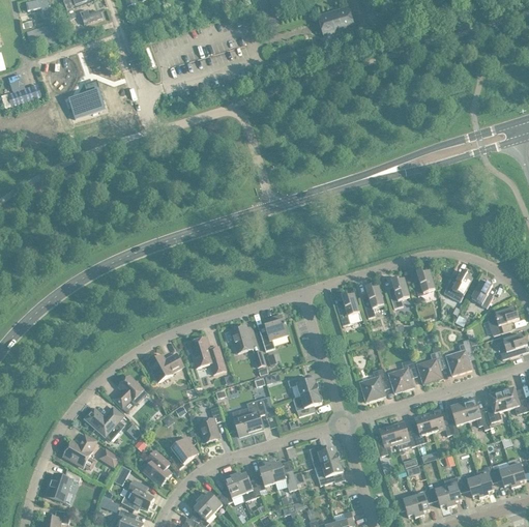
[(37,0),(26,2),(27,11),(41,8),(45,20),(52,18),(51,6),(50,0),(37,0)]
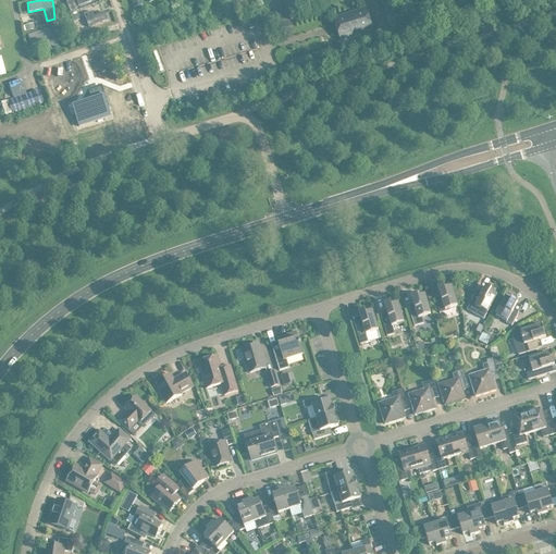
[(365,7),(333,15),(340,36),(342,35),(343,36),(348,34),(349,33),(351,32),(351,34),(359,32),(359,29),(371,26),(365,7)]
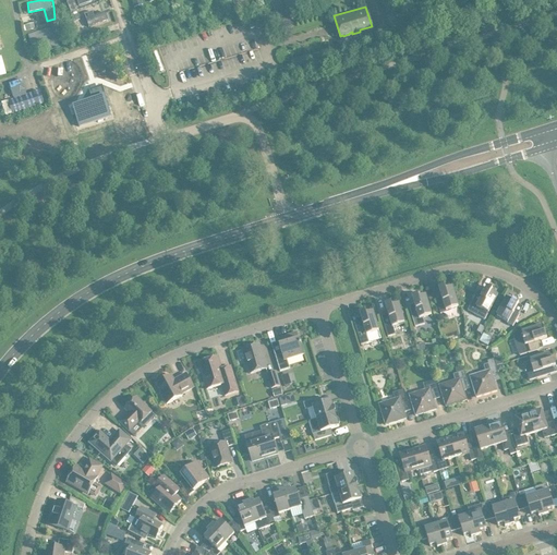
[(91,27),(109,20),(106,11),(95,15),(93,10),(85,13),(91,27)]
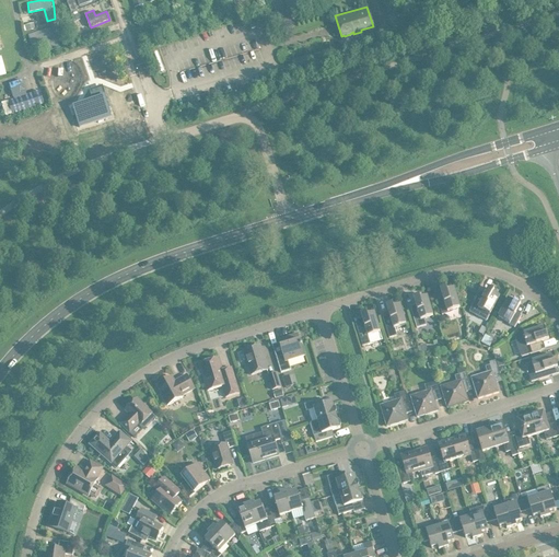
[(55,26),(30,34),(32,44),(47,39),(50,49),(61,46),(55,26)]
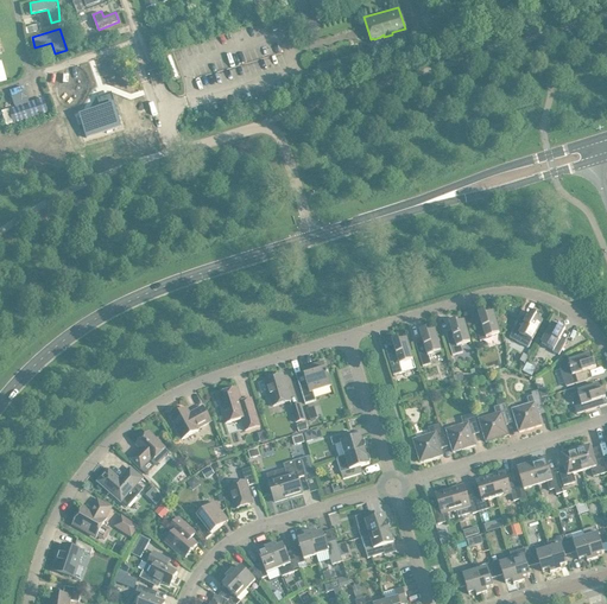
[(334,56),(315,62),(318,71),(337,67),(334,56)]
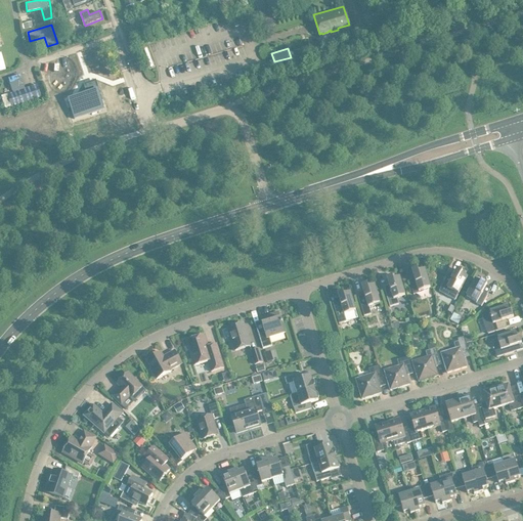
[(86,89),(64,96),(72,116),(100,105),(95,90),(91,79),(88,81),(83,82),(86,89)]
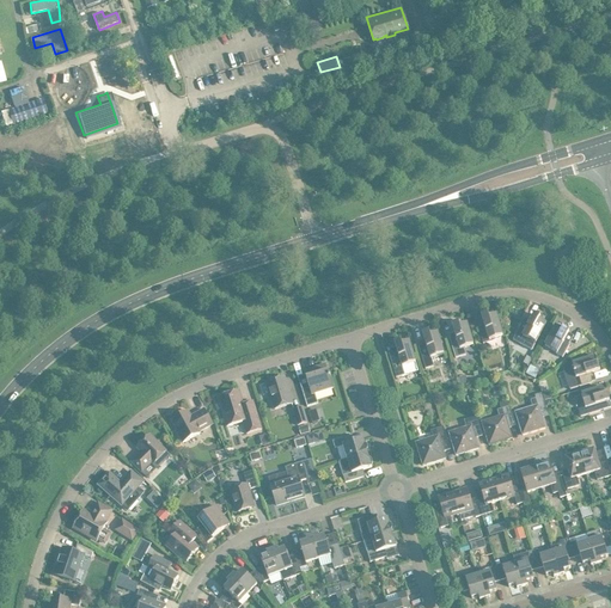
[(8,110),(14,124),(49,112),(44,97),(8,110)]
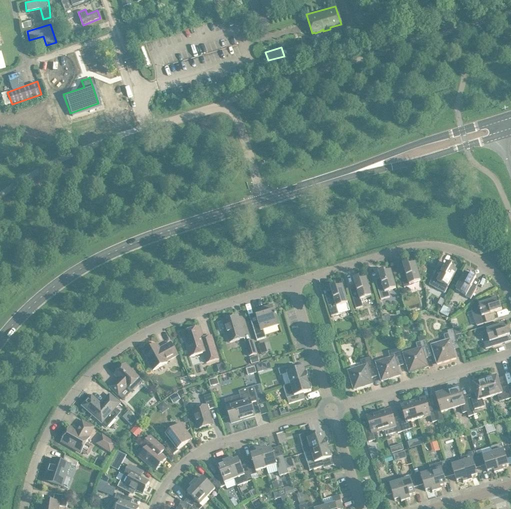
[(404,271),(399,273),(402,285),(408,283),(408,282),(413,280),(419,278),(413,260),(407,262),(407,260),(401,262),(404,271)]
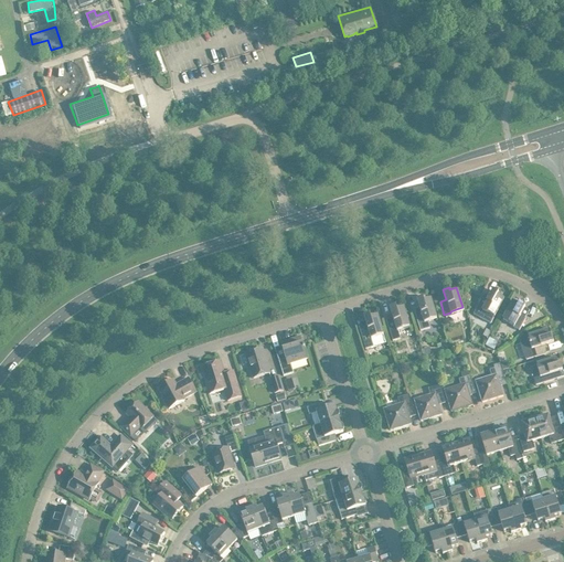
[(470,308),(490,319),(502,296),(497,293),(498,290),(492,287),(487,297),(481,294),(476,304),(474,301),(470,308)]
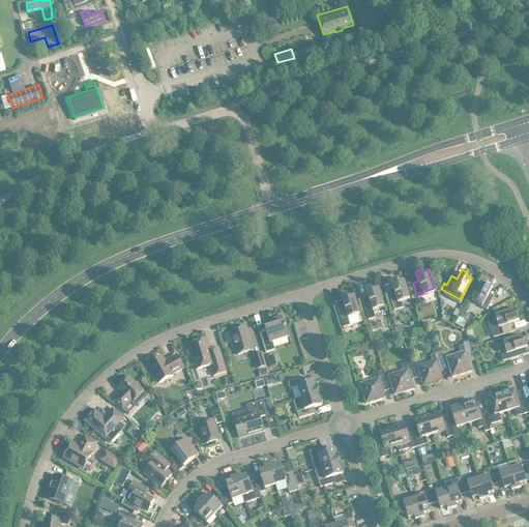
[(393,289),(387,290),(392,308),(402,304),(400,298),(402,298),(402,297),(408,295),(403,277),(397,280),(395,277),(390,279),(393,289)]
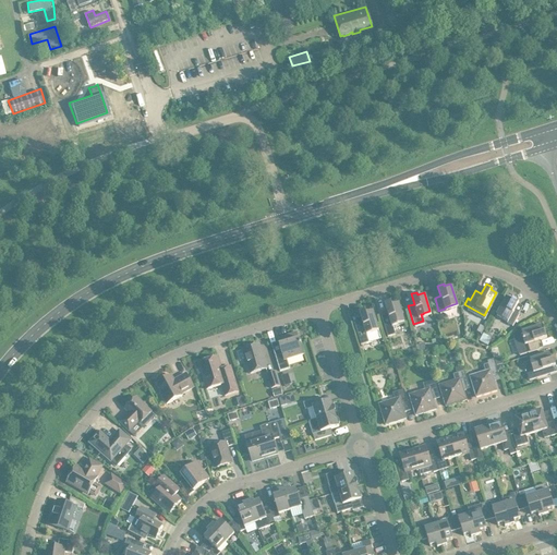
[(522,303),(519,302),(520,299),(515,296),(513,297),(512,297),(511,298),(505,294),(495,312),(501,316),(500,316),(506,320),(506,321),(511,323),(522,303)]
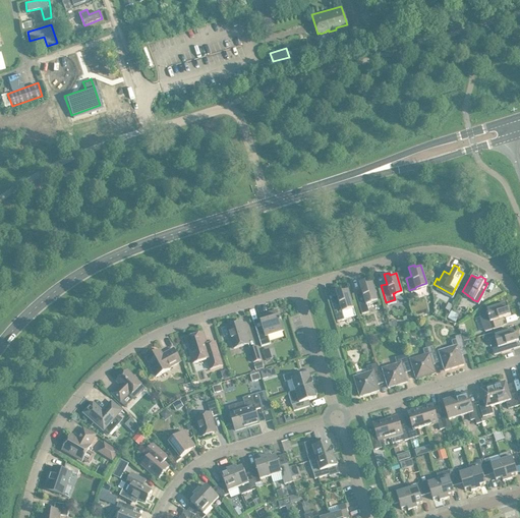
[(370,300),(377,298),(370,280),(364,282),(364,280),(358,282),(361,291),(355,293),(360,311),(367,309),(365,302),(370,300)]
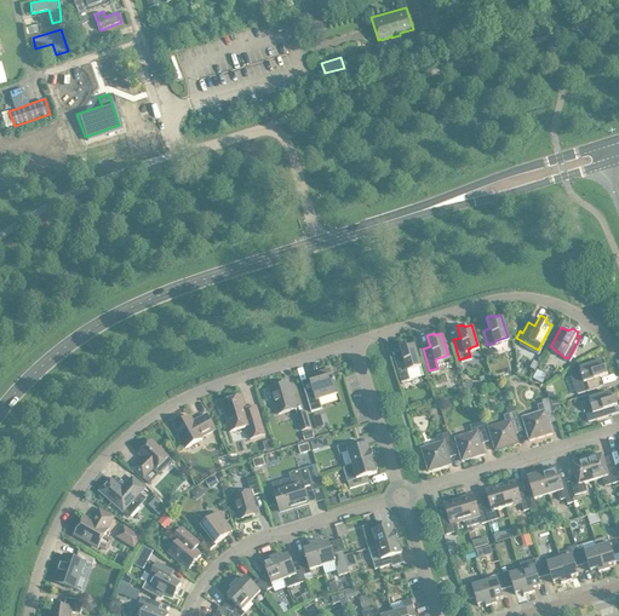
[(400,379),(408,376),(422,373),(419,363),(413,341),(406,344),(405,341),(399,344),(401,355),(393,358),(400,379)]
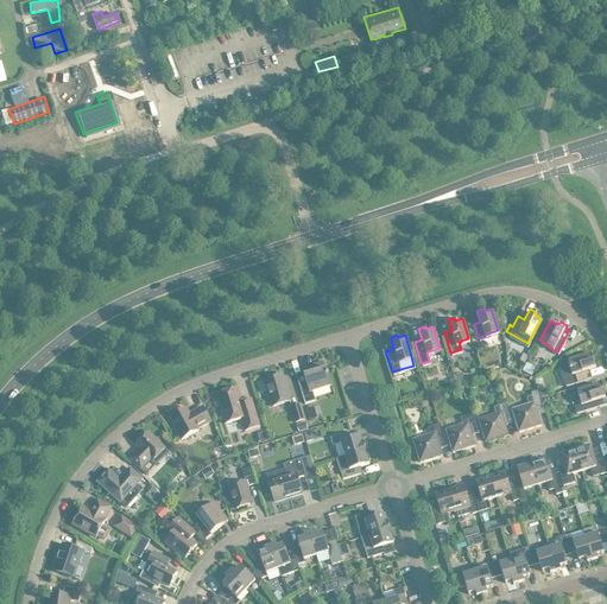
[(588,351),(567,358),(562,360),(558,362),(566,383),(586,377),(583,369),(598,366),(595,357),(590,358),(588,351)]
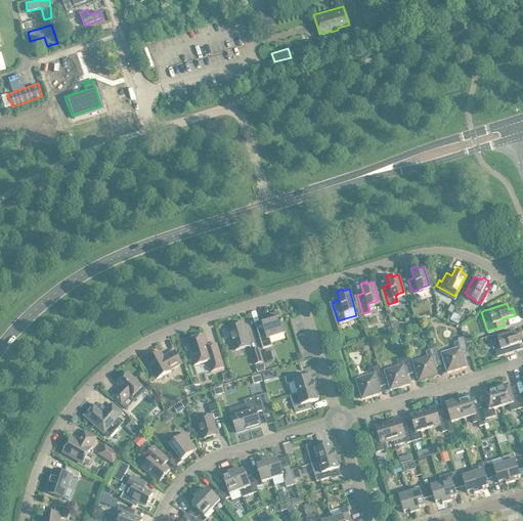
[(253,319),(261,345),(270,343),(268,335),(284,330),(279,315),(278,315),(277,309),(259,314),(260,317),(253,319)]
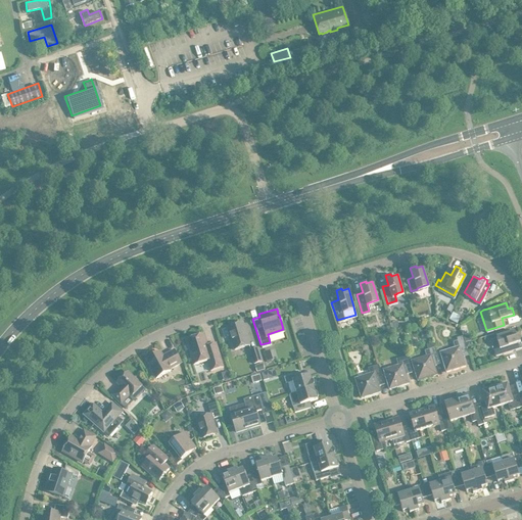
[(241,319),(226,324),(233,347),(248,342),(241,319)]
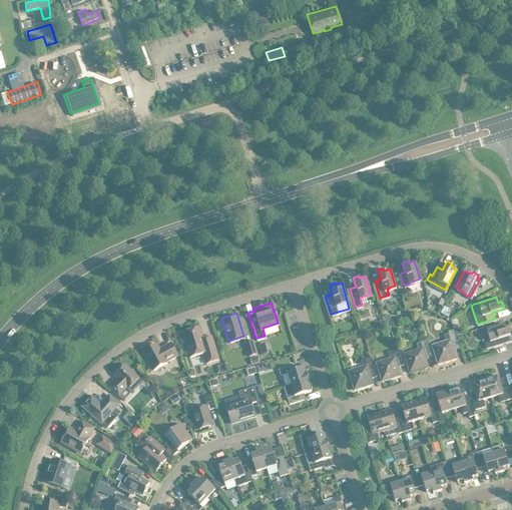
[(384,322),(391,320),(389,313),(382,315),(384,322)]
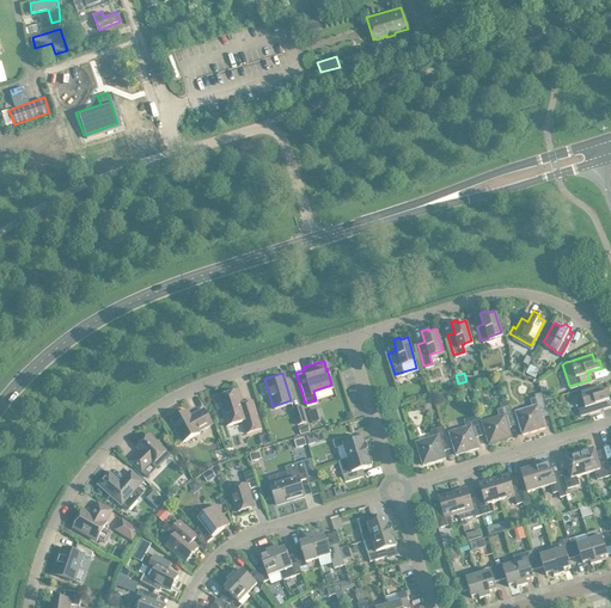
[(598,405),(600,404),(602,406),(610,404),(606,391),(604,392),(602,385),(580,391),(582,398),(581,399),(584,404),(576,406),(579,413),(599,407),(598,405)]
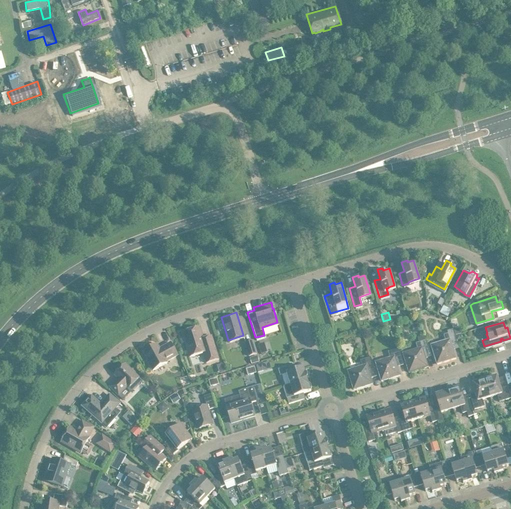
[(205,360),(217,356),(210,333),(202,336),(199,324),(181,330),(188,354),(202,350),(205,360)]
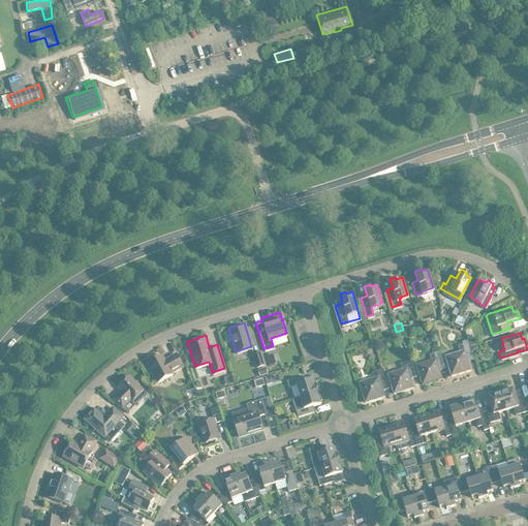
[(459,349),(443,353),(449,373),(469,367),(466,357),(472,354),(467,337),(461,339),(462,342),(457,343),(459,349)]
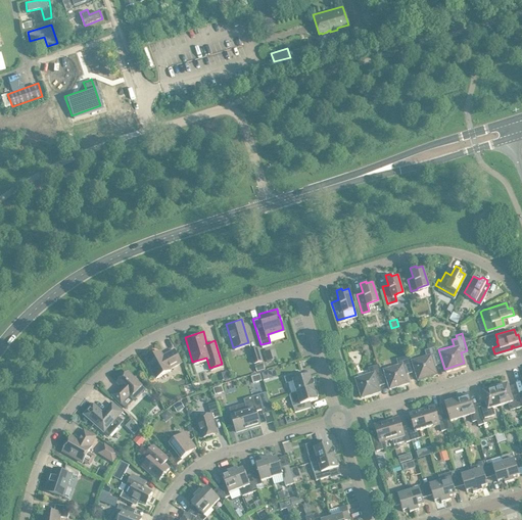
[(425,353),(411,359),(416,378),(436,372),(432,361),(438,360),(434,344),(427,346),(423,347),(425,353)]
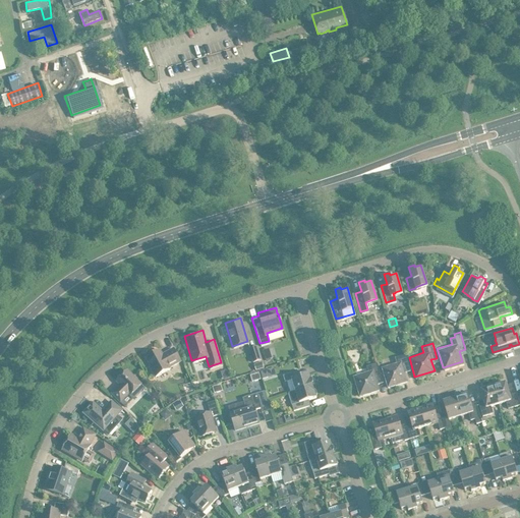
[(260,357),(255,344),(248,346),(252,359),(260,357)]
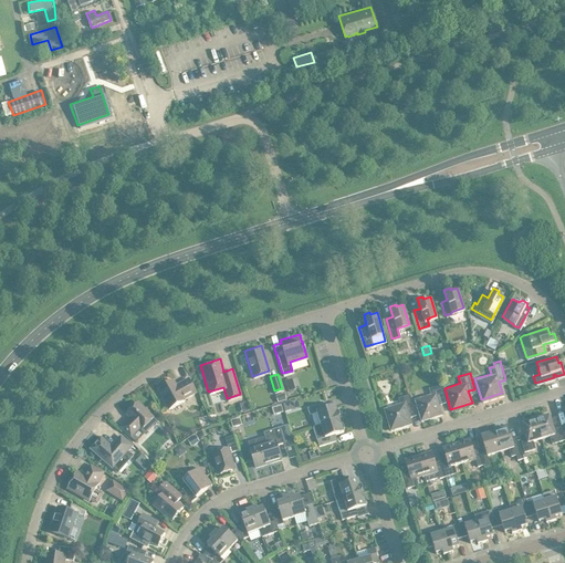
[(291,375),(283,377),(286,388),(294,386),(291,375)]
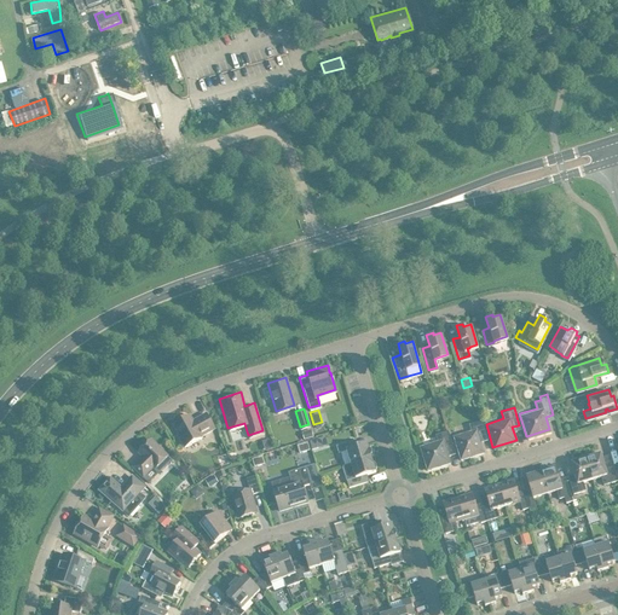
[(213,425),(204,411),(191,418),(189,412),(172,422),(178,433),(177,433),(183,444),(201,435),(200,433),(213,425)]
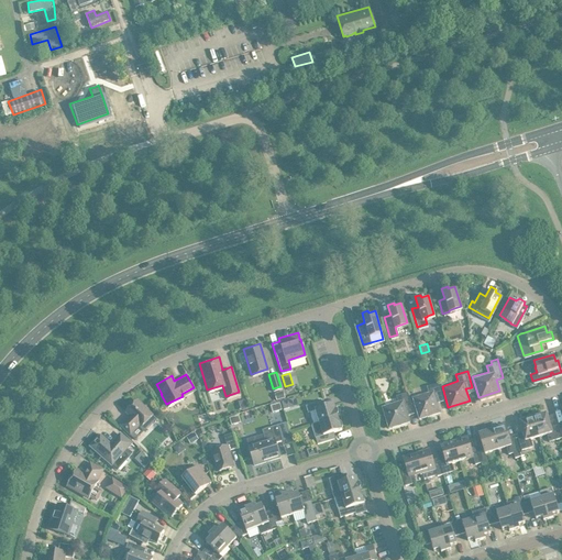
[(427,391),(411,395),(418,416),(439,409),(436,398),(441,396),(437,381),(426,384),(427,391)]
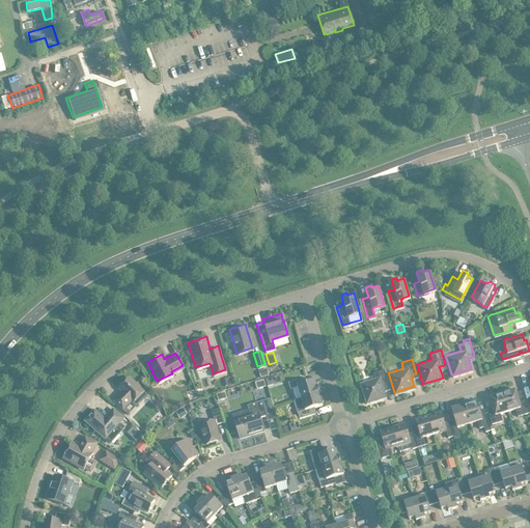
[(259,374),(268,372),(266,366),(257,368),(259,374)]
